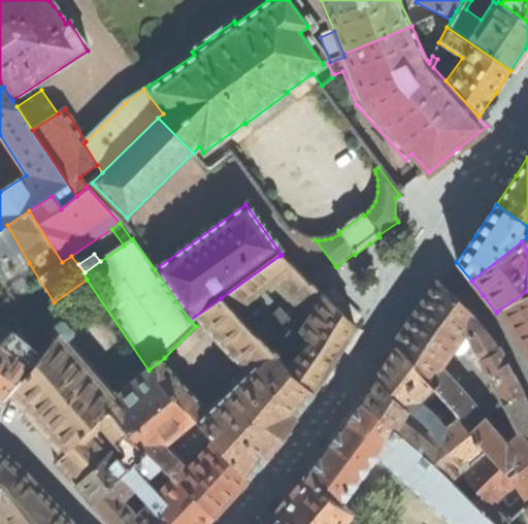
[(221,298),(246,328),(288,371),(311,395),(336,356),(355,328),(310,285),(309,286),(279,256),(221,298)]
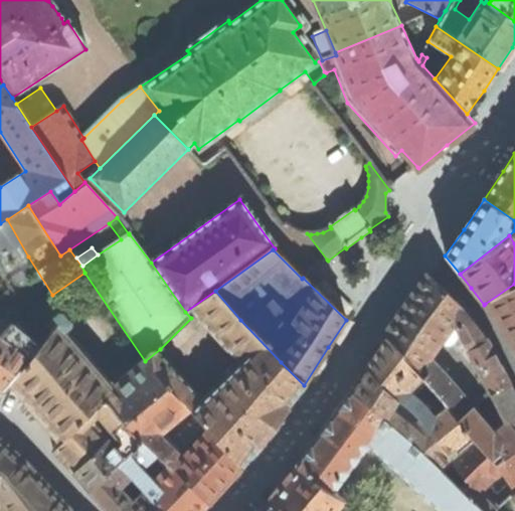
[(408,311),(387,341),(420,380),(458,422),(473,410),(430,361),(442,344),(445,346),(448,346),(451,346),(453,345),(454,344),(455,342),(456,340),(456,339),(460,337),(468,354),(487,343),(465,314),(431,280),(408,311)]
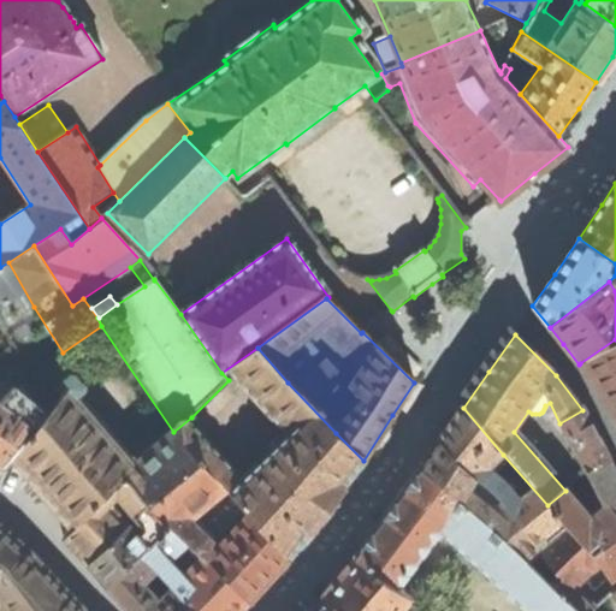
[(0,360),(10,354),(0,338),(0,360)]
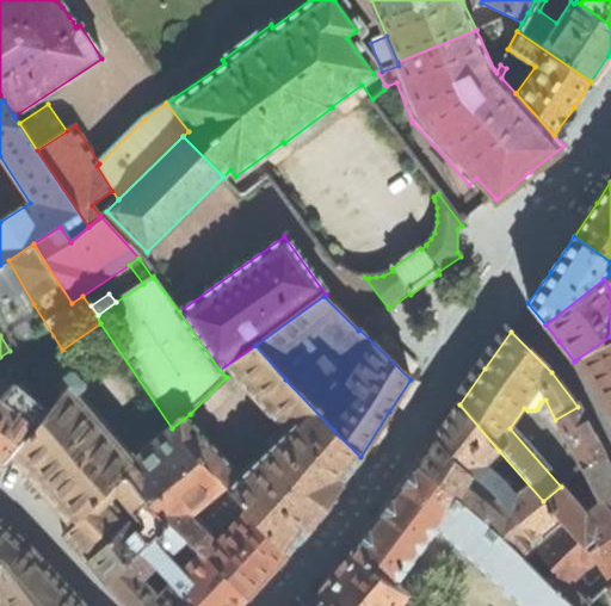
[(610,336),(575,360),(610,418),(610,336)]
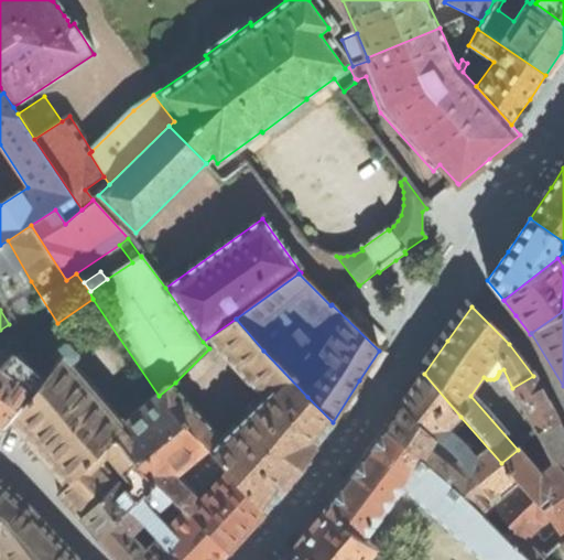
[(184,427),(206,450),(227,474),(264,513),(300,466),(333,422),(307,397),(263,351),(236,319),(203,342),(209,348),(210,351),(214,346),(263,399),(220,441),(173,387),(176,385),(175,383),(159,396),(184,428),(184,427)]
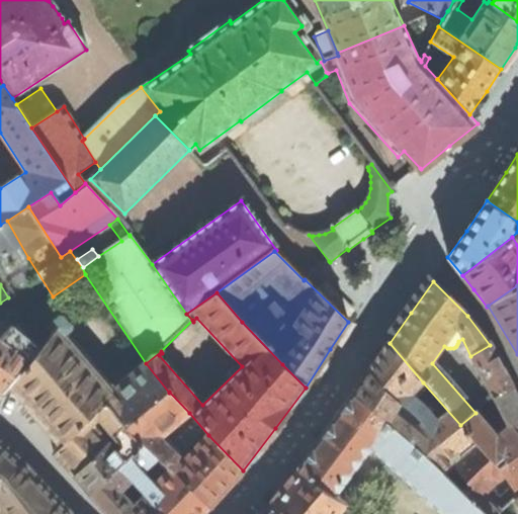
[(56,450),(54,454),(105,401),(106,399),(113,391),(66,334),(71,330),(71,327),(63,317),(59,316),(53,321),(58,327),(39,350),(3,395),(5,394),(7,393),(9,391),(13,392),(35,418),(58,445),(59,447),(56,450)]
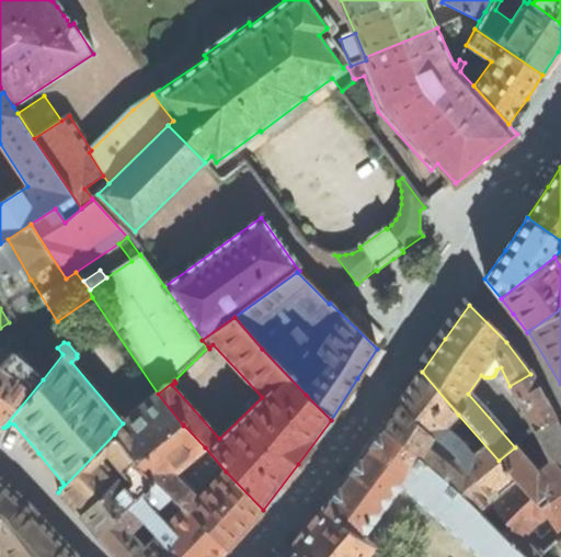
[(0,424),(3,428),(43,379),(12,354),(0,367),(0,424)]
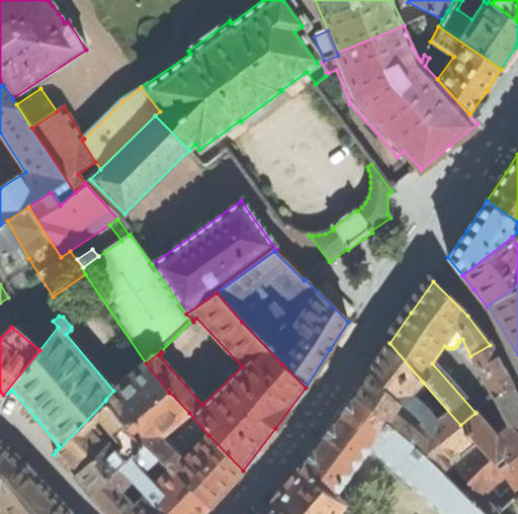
[(379,356),(369,371),(401,405),(416,416),(453,464),(478,445),(460,425),(449,412),(436,422),(425,408),(411,395),(423,382),(390,343),(379,356)]
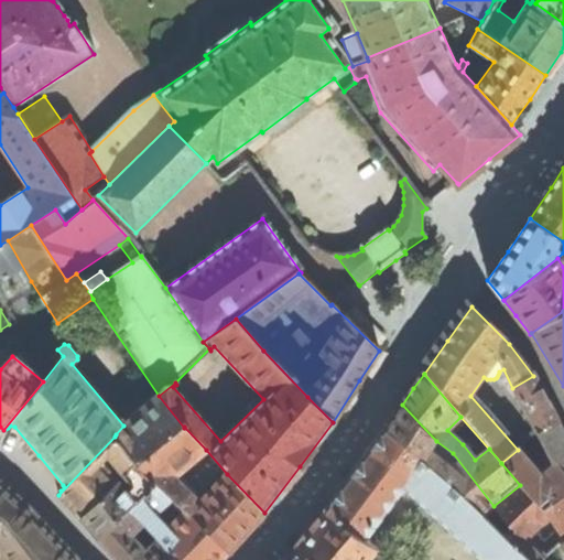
[(545,399),(533,376),(512,388),(538,434),(557,423),(545,399)]
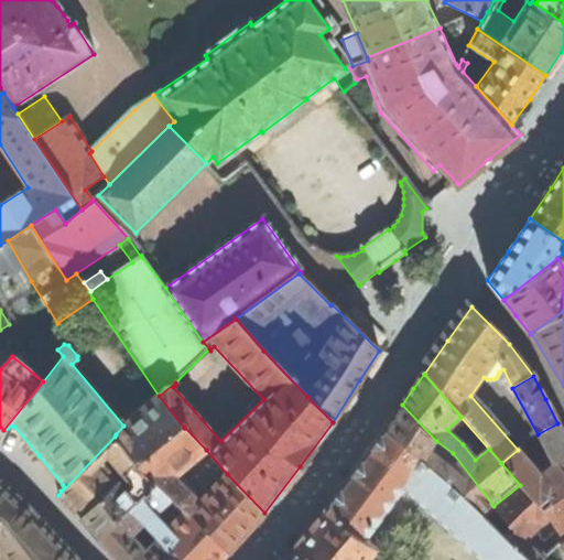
[(184,428),(159,396),(123,426),(116,434),(115,437),(137,462),(139,464),(184,428)]
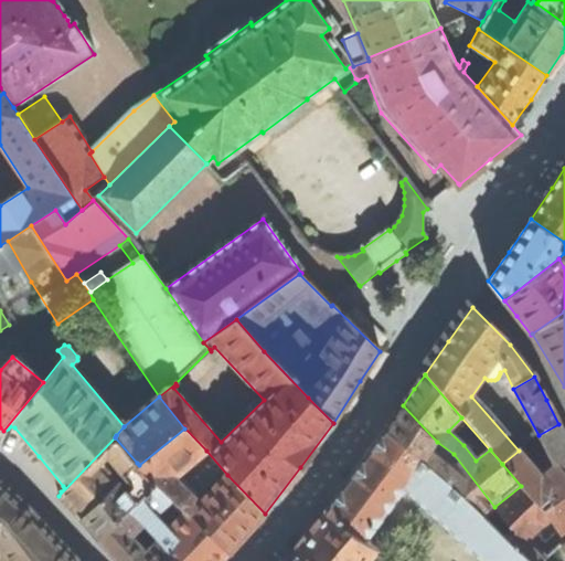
[(394,419),(385,431),(443,479),(479,515),(505,541),(513,532),(492,508),(494,507),(454,454),(437,442),(403,405),(394,419)]
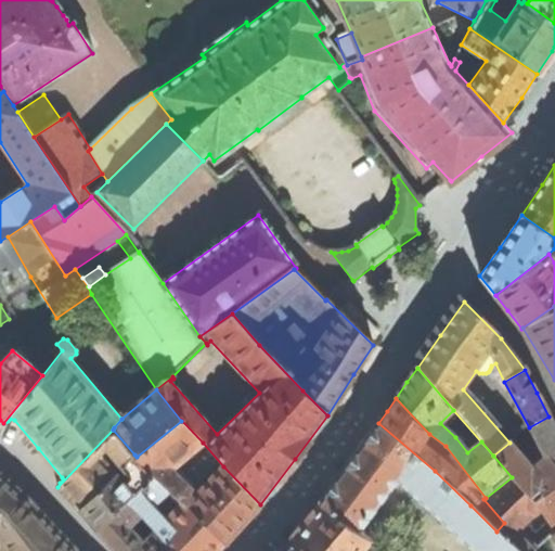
[(554,428),(549,417),(529,427),(545,459),(532,469),(510,443),(493,456),(512,477),(534,503),(554,487),(554,428)]
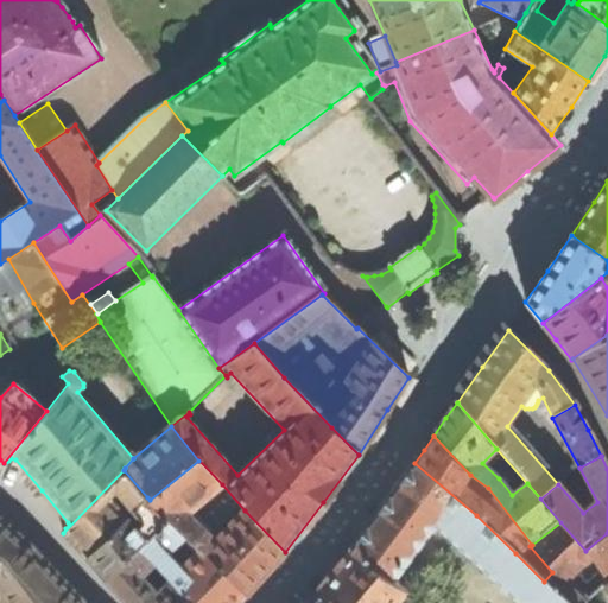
[(198,459),(198,461),(150,500),(166,524),(169,521),(172,525),(185,515),(222,484),(198,459)]
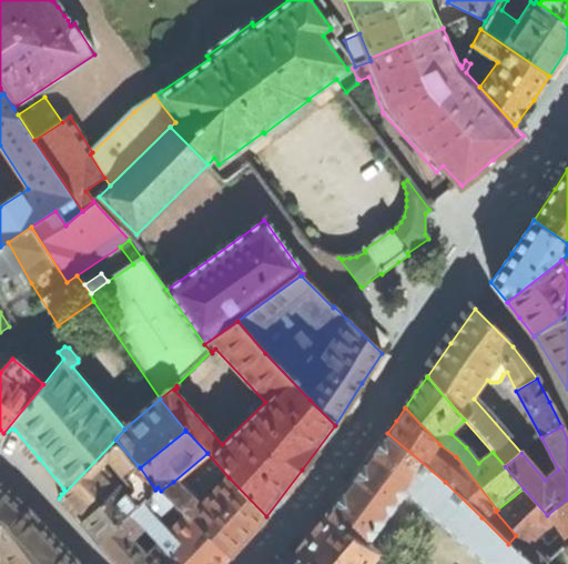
[(361,471),(326,517),(365,545),(406,491),(486,563),(530,563),(526,559),(515,547),(513,549),(508,544),(482,517),(445,482),(387,433),(361,471)]
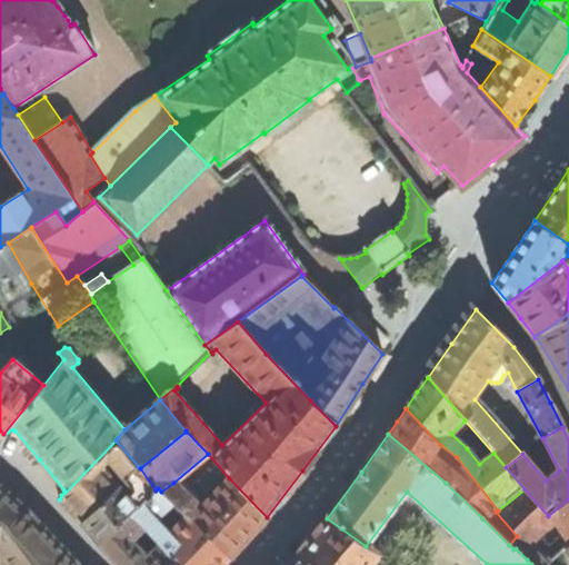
[(68,508),(81,523),(119,487),(102,469),(110,462),(125,479),(138,466),(116,440),(59,499),(68,508)]
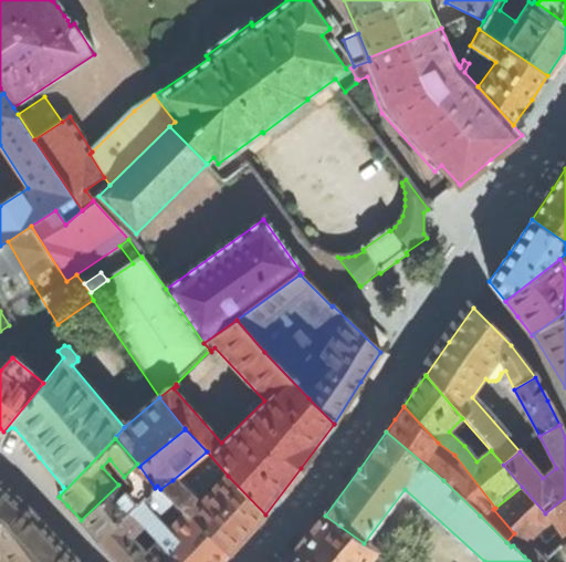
[(86,528),(98,541),(129,511),(155,488),(139,466),(137,464),(124,477),(134,487),(127,495),(118,485),(81,520),(86,528)]
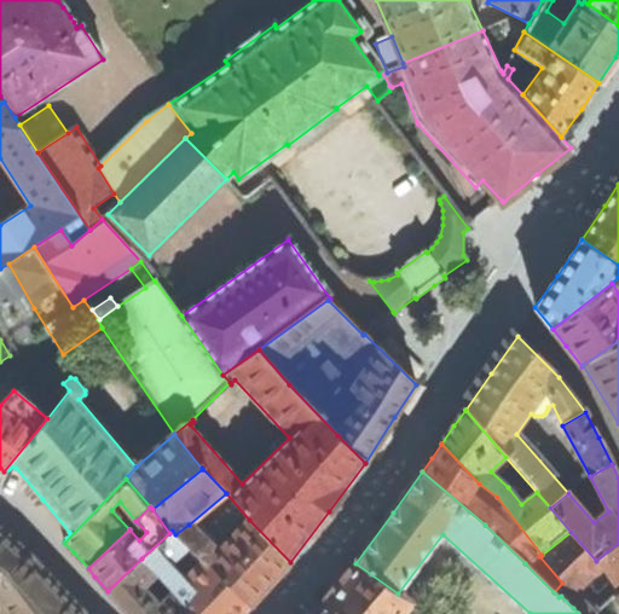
[(268,586),(290,562),(249,520),(219,552),(189,525),(175,534),(207,561),(249,607),(268,586)]
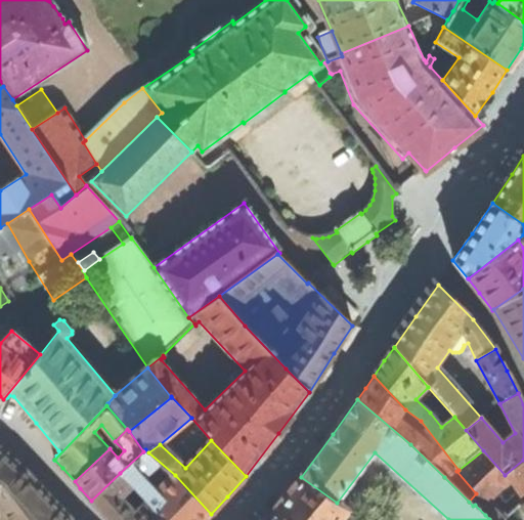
[(120,473),(133,487),(145,501),(164,519),(206,519),(211,514),(175,475),(148,452),(145,449),(143,451),(120,473)]
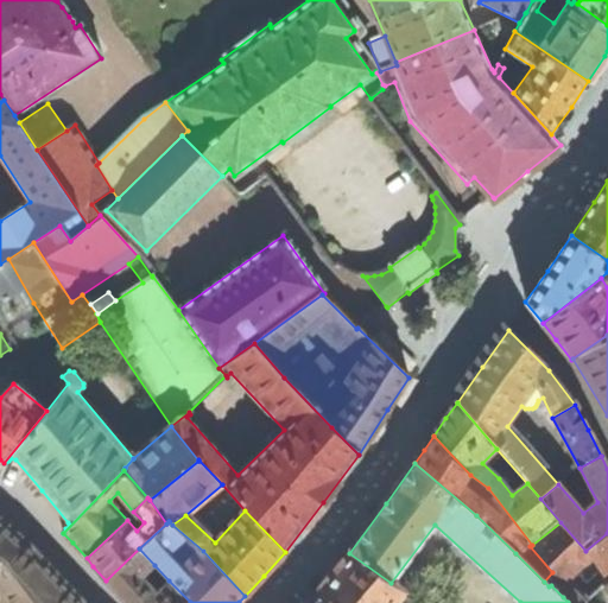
[(607,533),(586,551),(561,522),(532,545),(530,546),(552,572),(544,582),(549,586),(551,585),(563,597),(568,602),(586,602),(594,595),(570,570),(587,552),(607,582),(607,533)]
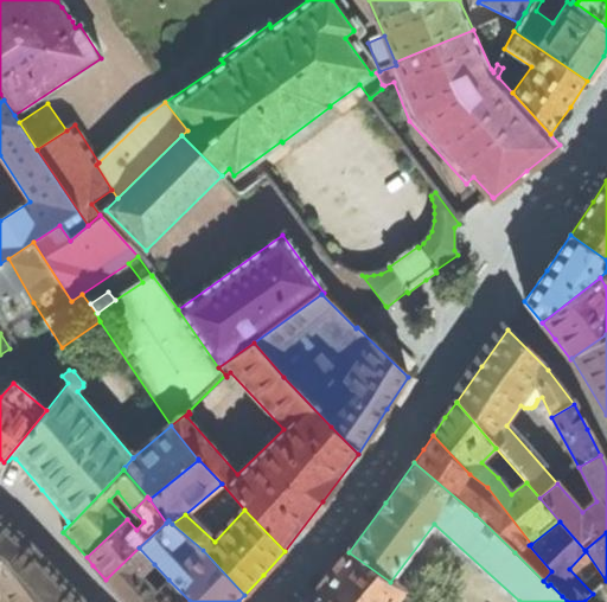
[(0,567),(29,545),(1,524),(0,523),(0,567)]
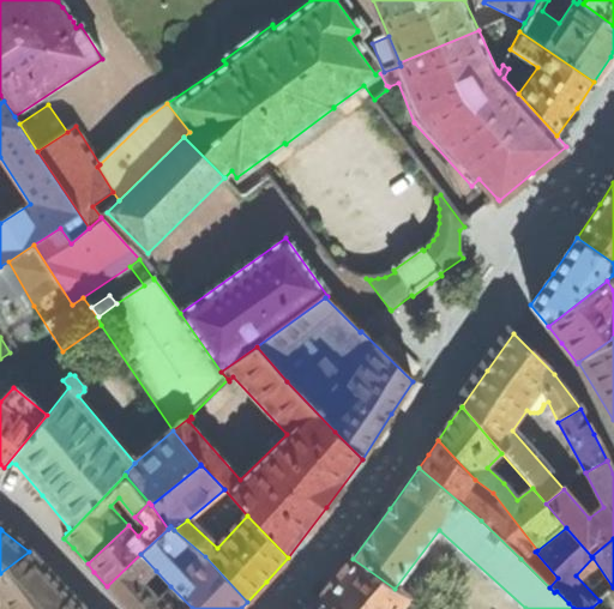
[(82,608),(65,590),(29,552),(0,573),(0,607),(0,608),(82,608)]
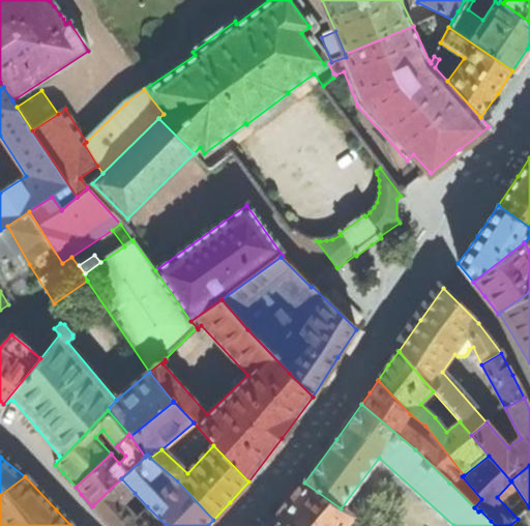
[(166,525),(147,506),(137,518),(126,506),(131,502),(127,498),(135,493),(121,478),(92,506),(108,525),(166,525)]
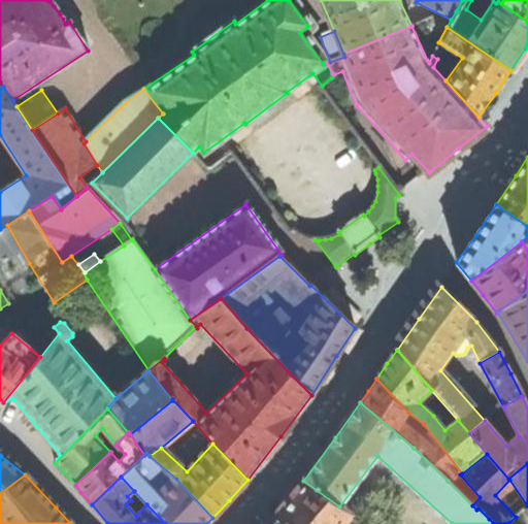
[(344,523),(352,515),(339,506),(303,481),(285,502),(267,523),(344,523)]
